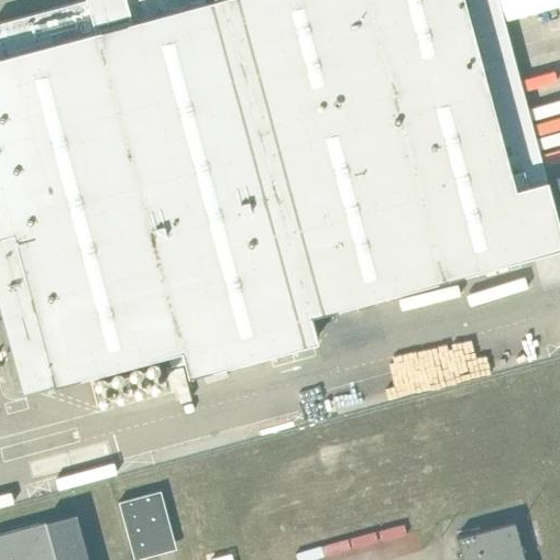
[(98,0),(95,1),(0,26),(0,48),(3,59),(208,4),(207,0),(98,0)]
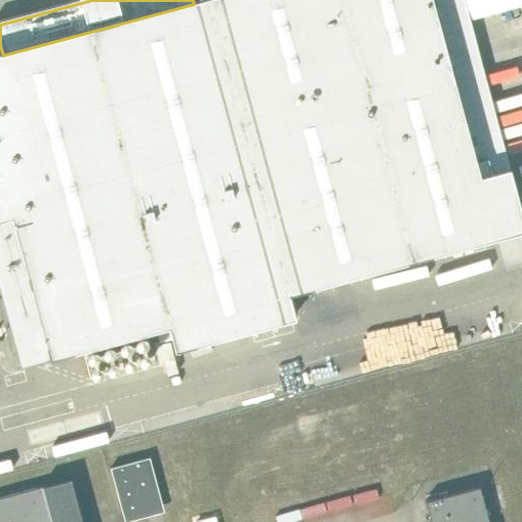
[(3,55),(0,55),(0,281),(24,368),(85,352),(150,334),(171,328),(177,352),(296,320),(290,295),(521,234),(521,210),(511,171),(482,178),(441,27),(433,0),(201,0),(202,2),(194,4),(126,23),(91,32),(3,55)]
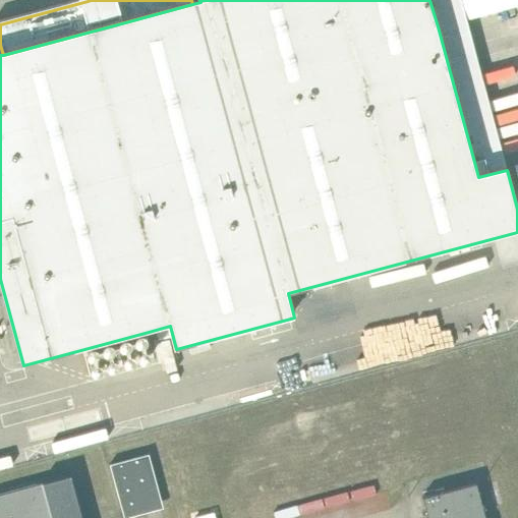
[(151,457),(112,467),(124,512),(163,501),(151,457)]
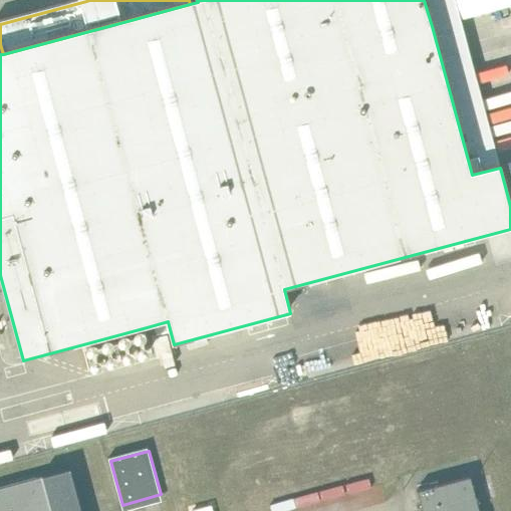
[(81,510),(72,473),(49,479),(49,478),(44,479),(0,491),(0,510),(81,510)]
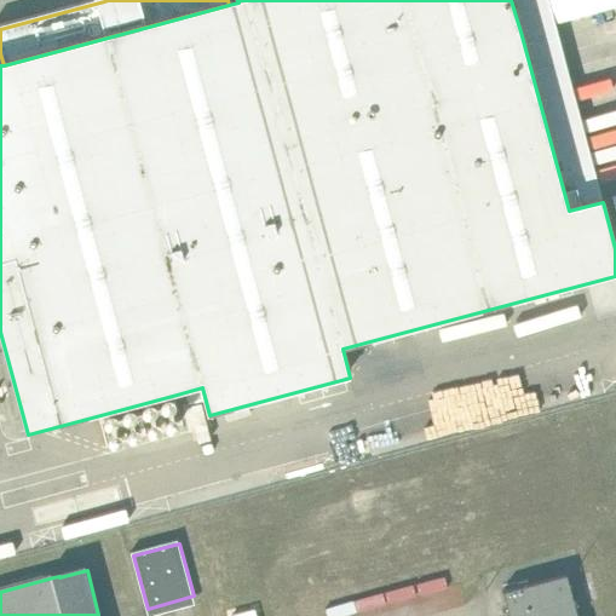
[(579,615),(569,577),(505,596),(510,615),(579,615)]
